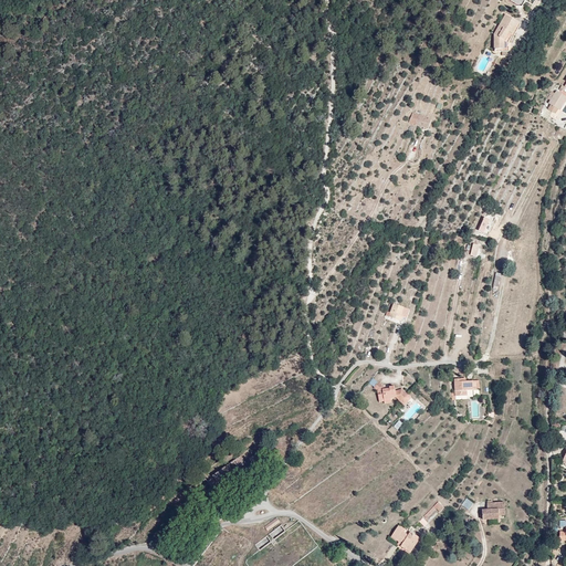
[(520,24),(505,13),(491,32),(491,50),(505,51),(505,41),(509,34),(511,37),(520,24)]
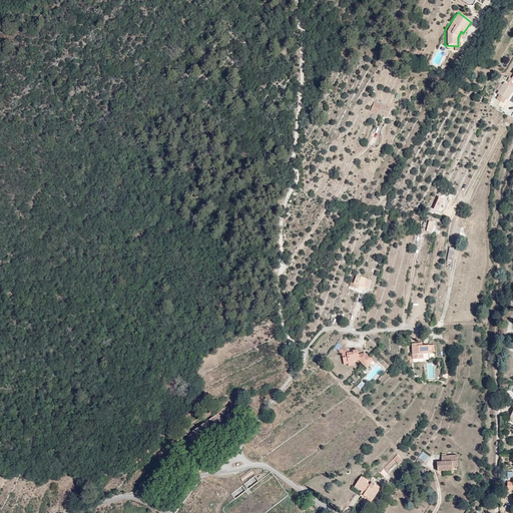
[(386,118),(391,110),(375,101),(370,110),(386,118)]
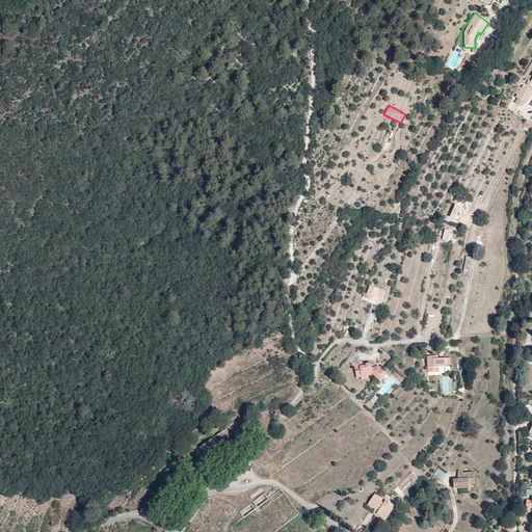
[(452,224),(457,212),(452,210),(448,222),(452,224)]
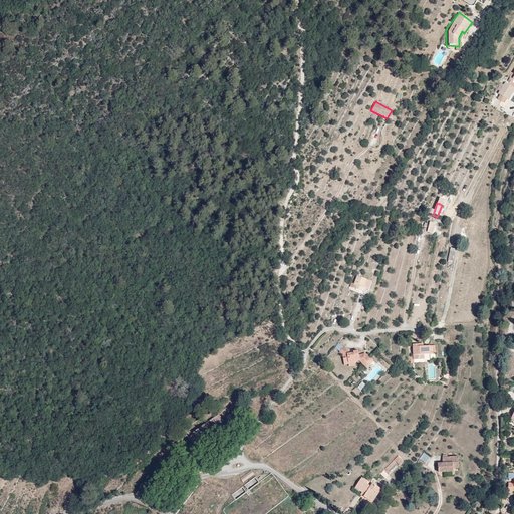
[(372,281),(356,276),(352,289),(368,294),(372,281)]
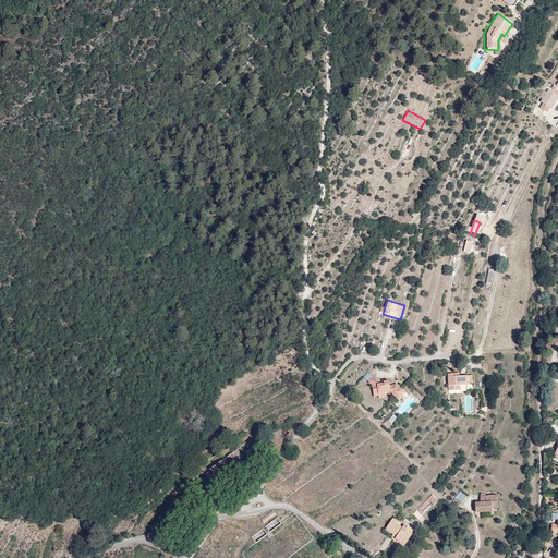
[(386,392),(390,392),(389,386),(389,380),(385,381),(385,386),(379,386),(379,383),(372,376),(366,383),(372,386),(375,386),(375,390),(372,390),(372,393),(378,393),(378,396),(386,396),(386,392)]
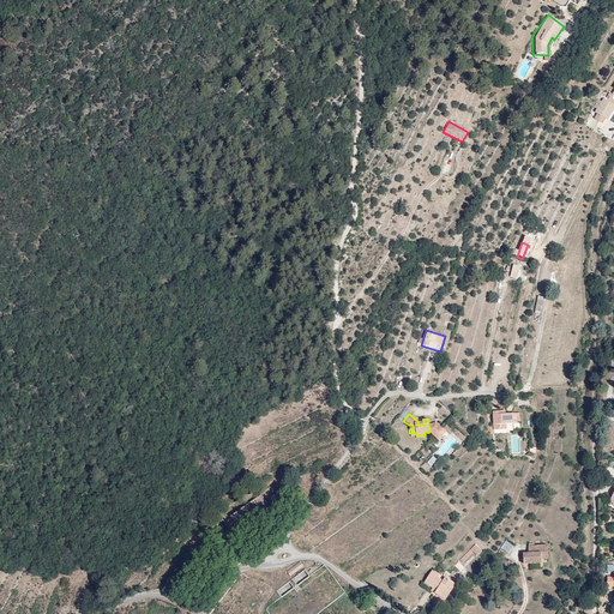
[(519,425),(518,415),(500,416),(499,415),(492,415),(493,434),(507,433),(507,435),(512,434),(512,426),(519,425)]
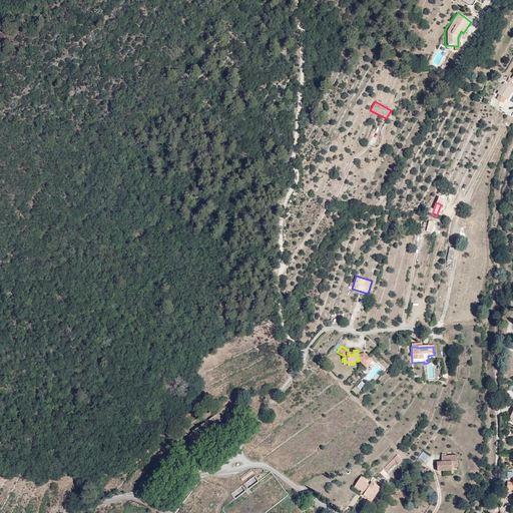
[(359,361),(363,365),(366,361),(367,362),(370,358),(364,354),(358,355),(359,361)]
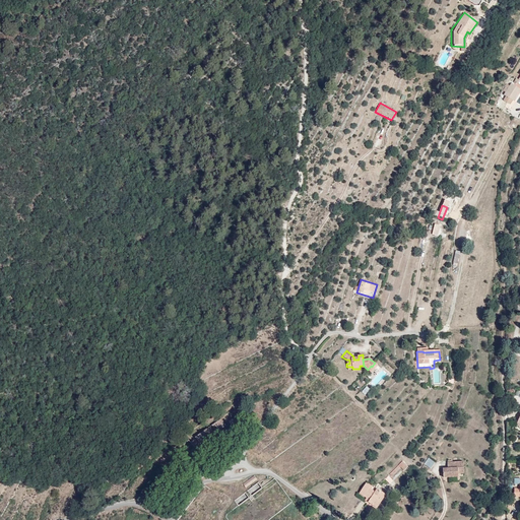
[(365,395),(370,390),(367,386),(362,391),(365,395)]
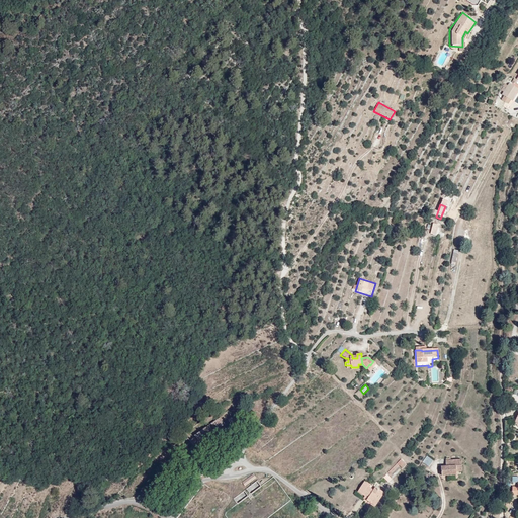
[(233,427),(251,412),(246,406),(228,421),(233,427)]
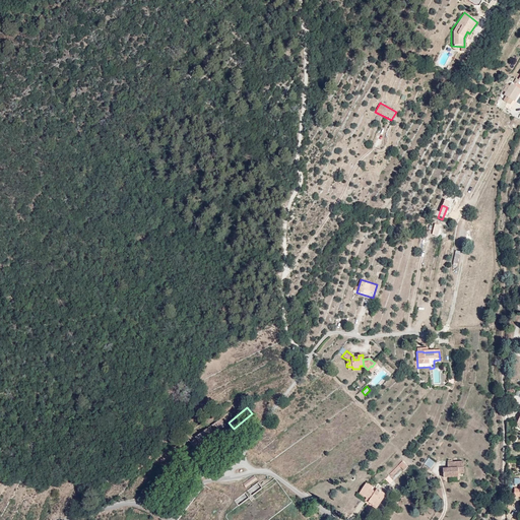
[(429,457),(424,464),(431,469),(436,462),(429,457)]
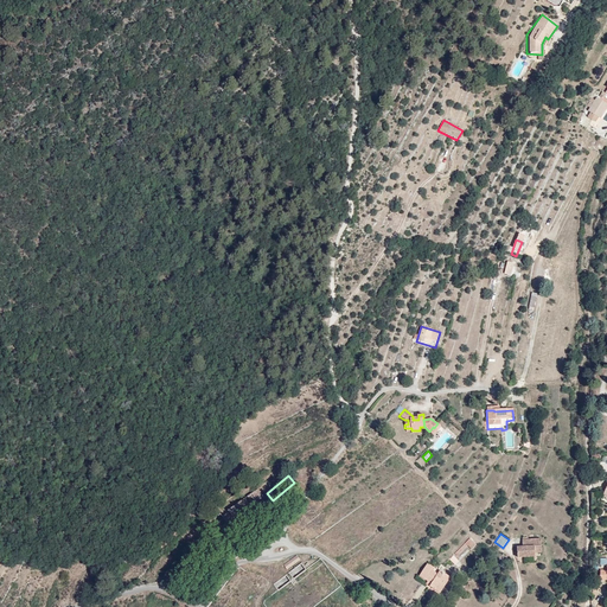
[(472,548),(465,542),(451,557),(453,561),(462,551),(466,554),(472,548)]
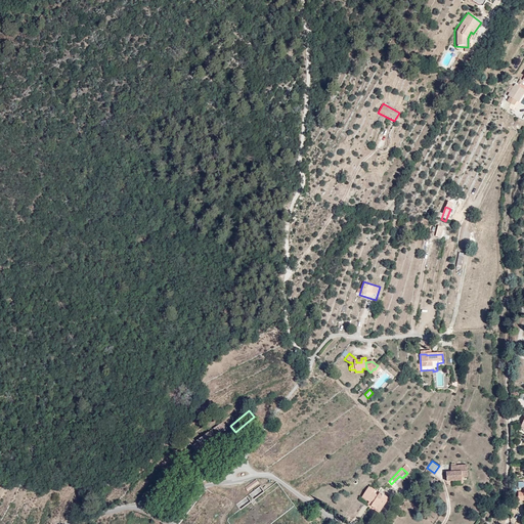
[(464,481),(463,469),(446,470),(446,476),(441,476),(441,485),(456,485),(456,481),(464,481)]
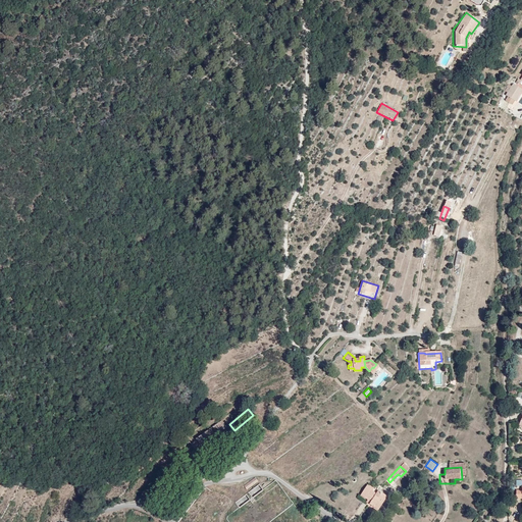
[(258,481),(256,477),(243,486),(245,489),(258,481)]
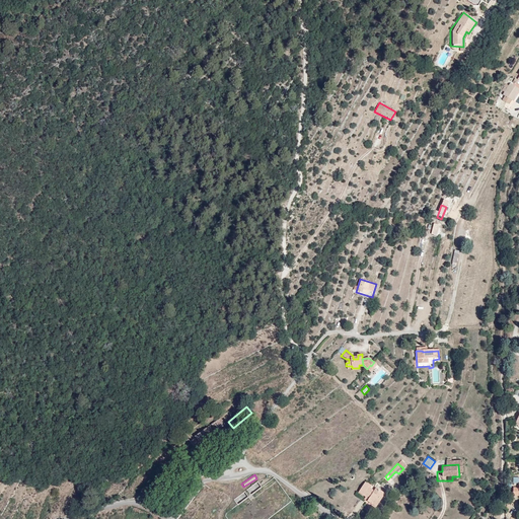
[(355,496),(362,501),(365,503),(363,506),(364,506),(364,507),(369,510),(375,502),(378,504),(381,498),(373,492),(370,496),(364,491),(365,489),(362,487),(355,496)]
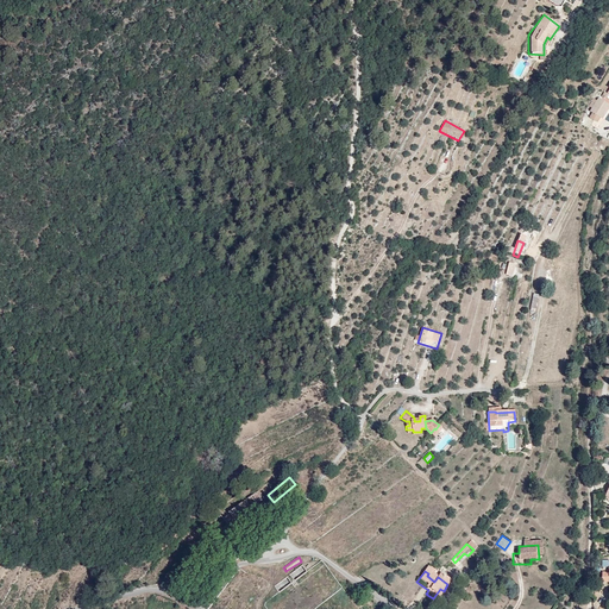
[(434,603),(444,591),(440,589),(433,598),(427,595),(426,597),(434,603)]
